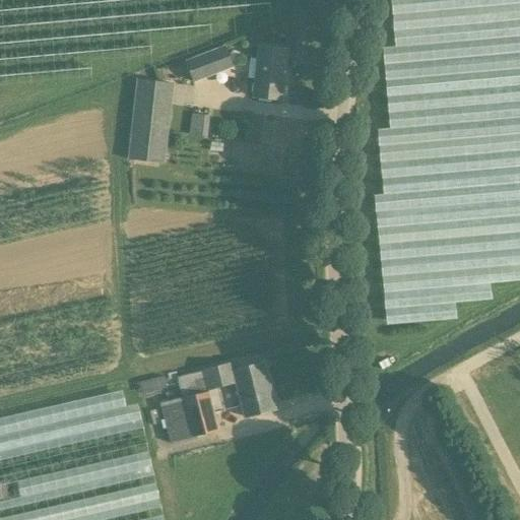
[(379,134),(383,181),(392,175),(385,163),(385,154),(519,141),(519,35),(413,46),(404,29),(418,21),(519,11),(519,0),(388,0),(401,132),(379,134)]
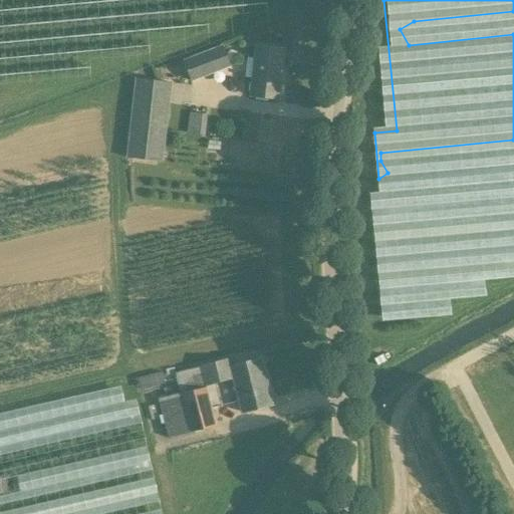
[(230,67),(221,45),(183,61),(191,82),(230,67)]
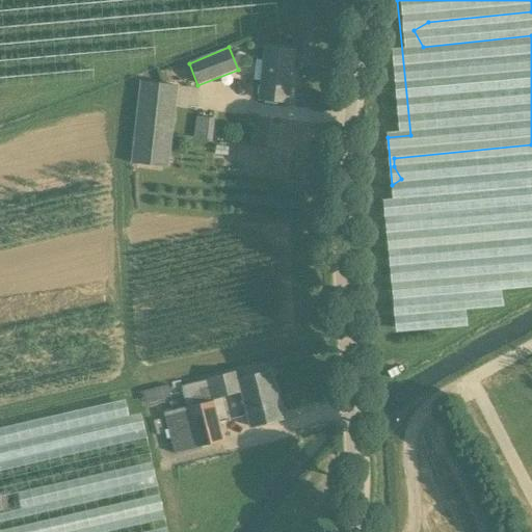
[(263,47),(258,99),(288,103),(293,50),(263,47)]
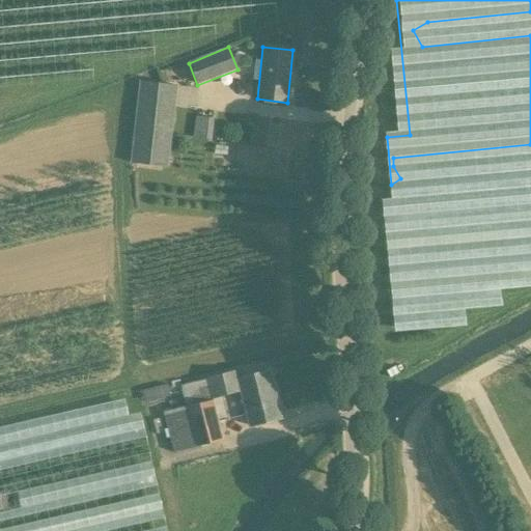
[(176,85),(173,85),(138,81),(129,163),(167,167),(176,85)]
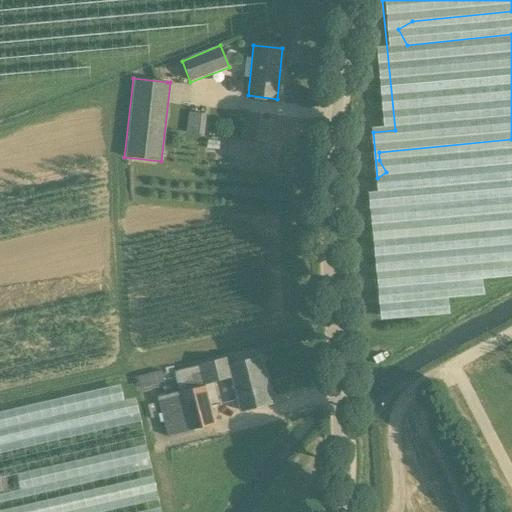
[(187,132),(186,133),(202,136),(202,134),(203,132),(205,114),(189,112),(187,132)]
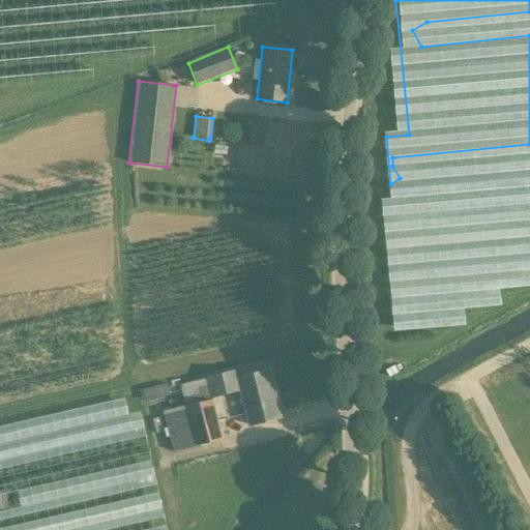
[(339,361),(353,361),(353,336),(337,336),(339,361)]
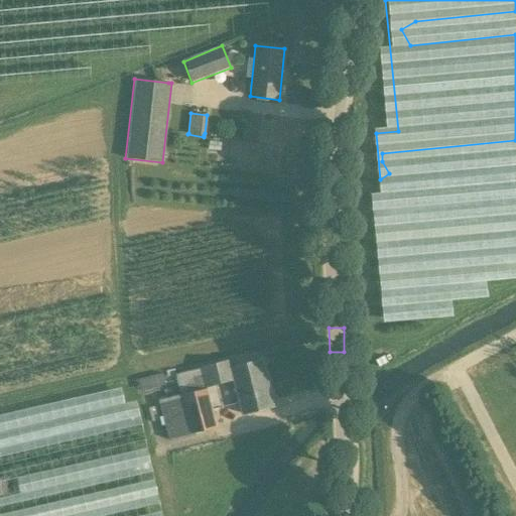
[(179,395),(158,400),(168,438),(216,428),(207,389),(206,387),(233,380),(234,382),(242,414),(272,407),(261,361),(230,368),(228,360),(175,374),(180,395),(179,395)]
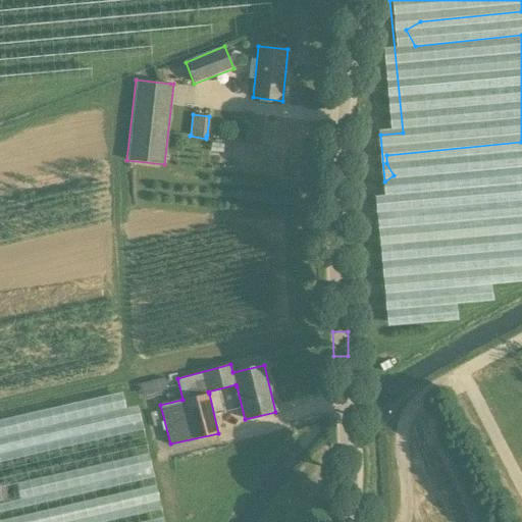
[(141,383),(143,394),(170,387),(167,376),(141,383)]
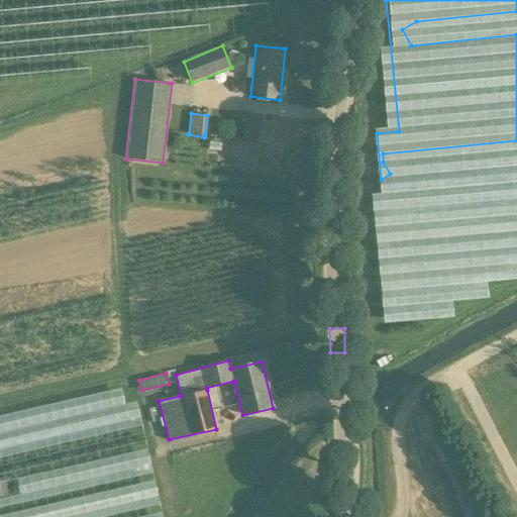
[(0,496),(4,496),(18,493),(15,476),(0,478),(1,480),(0,480),(0,496)]
